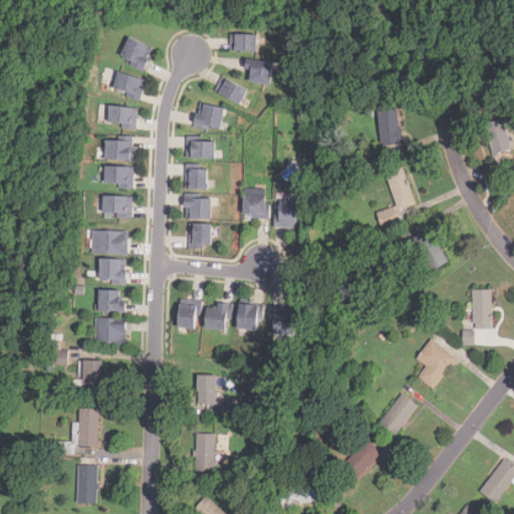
[(257,50),(258,33),(231,33),(231,50),(257,50)]
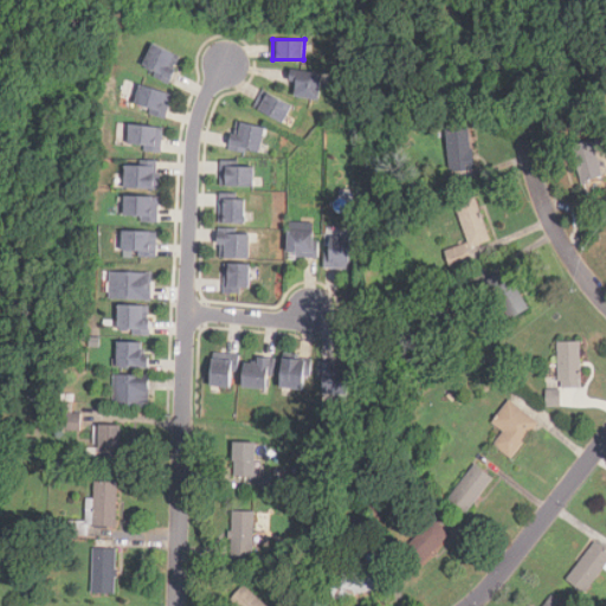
[(169,83),(176,69),(171,65),(176,53),(154,43),(143,65),(156,70),(153,76),(169,83)]
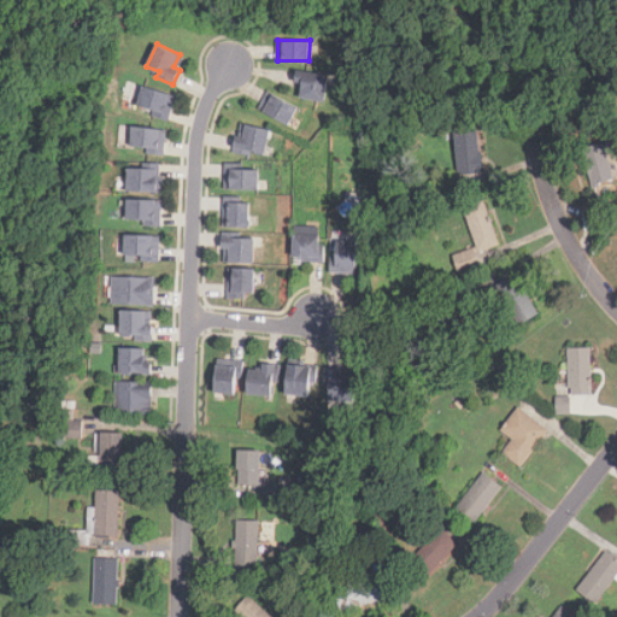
[(325,100),(328,74),(297,70),(295,82),(301,82),(299,98),(325,100)]
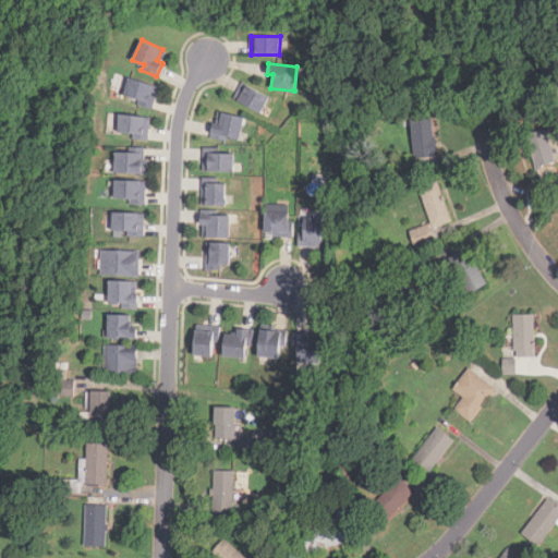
[(124,95),(137,99),(136,104),(153,109),(160,86),(130,76),(124,95)]
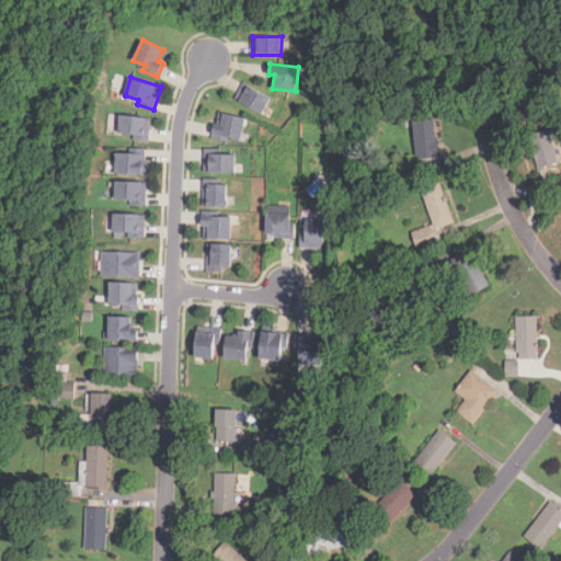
[(262,113),(271,96),(243,82),(235,99),(262,113)]
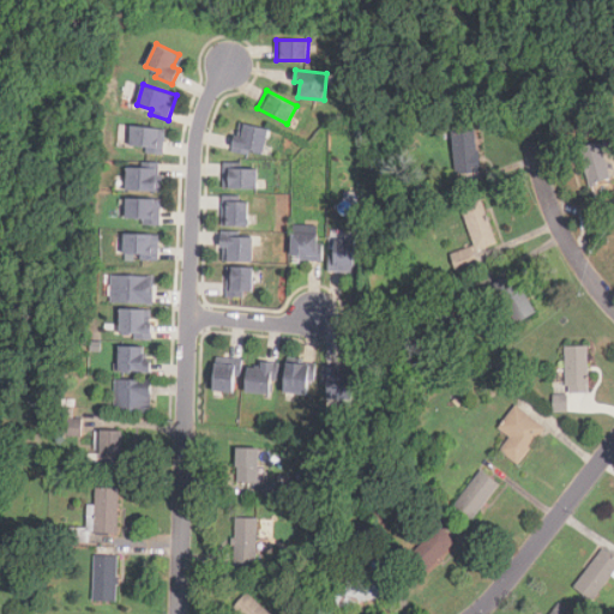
[(264,152),(269,127),(238,121),(233,151),(250,155),(250,150),(264,152)]
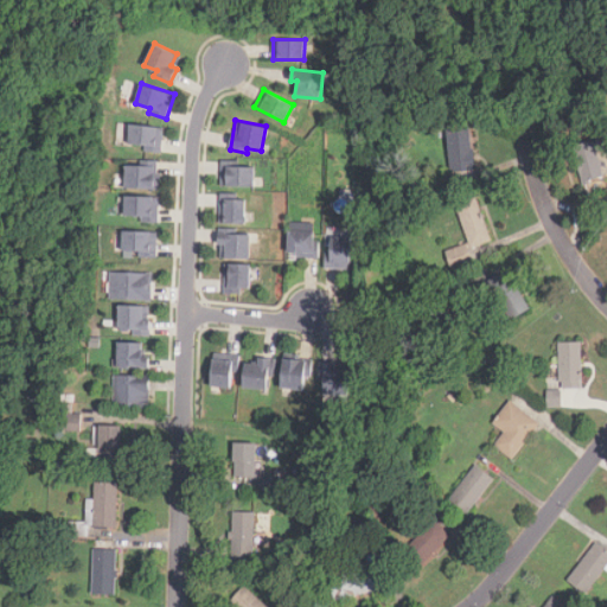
[(129,144),(144,145),(144,152),(163,152),(163,126),(129,125),(129,144)]
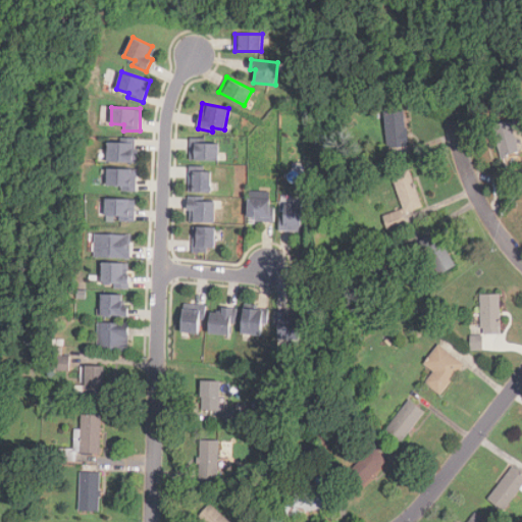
[(405,109),(384,111),(387,149),(408,147),(405,109)]
